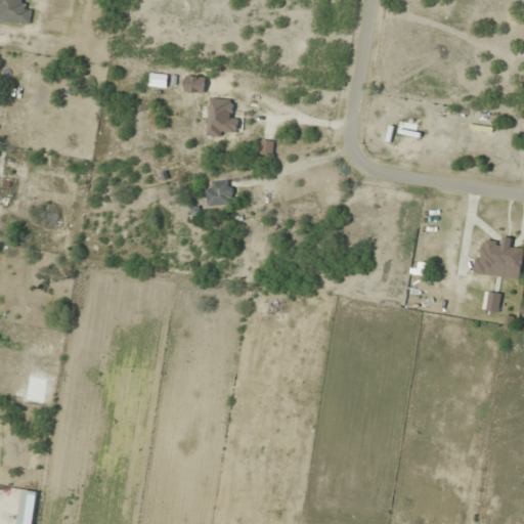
[(34,3),(24,2),(24,0),(0,0),(0,18),(31,24),(34,3)]
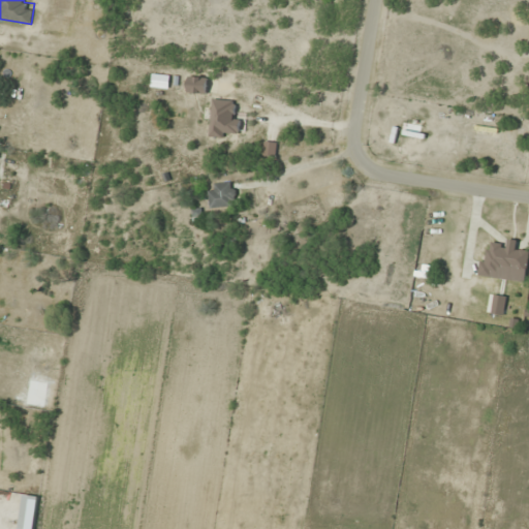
[(208,76),(189,75),(188,92),(208,93),(208,76)]
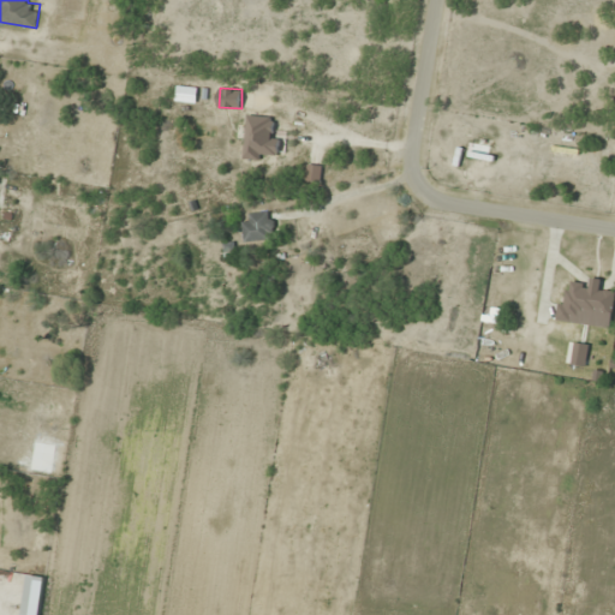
[(279,117),(248,114),(244,156),(275,159),(279,117)]
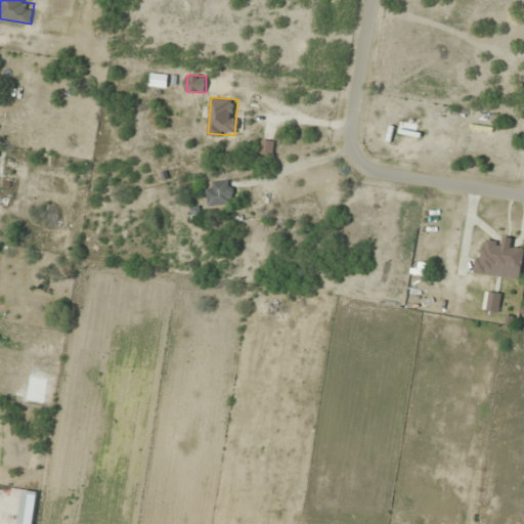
[(396,133),(416,136),(419,119),(399,116),(396,133)]
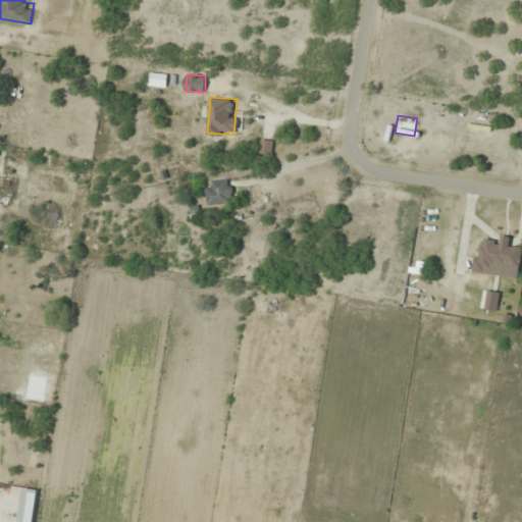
[(207,180),(207,204),(232,204),(232,180),(207,180)]
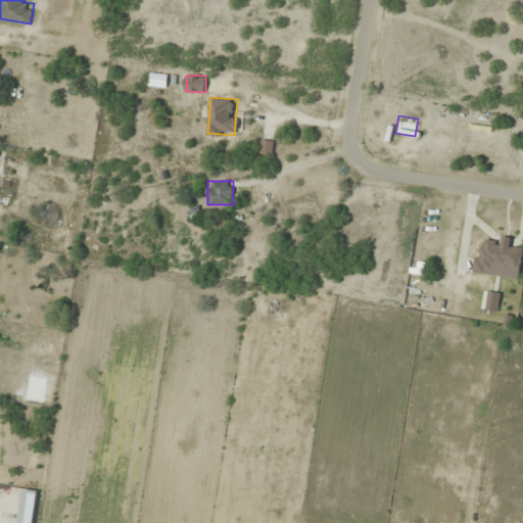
[(520,279),(522,257),(522,247),(513,247),(514,237),(503,235),(502,242),(485,240),(484,253),(476,252),(474,273),(520,279)]
